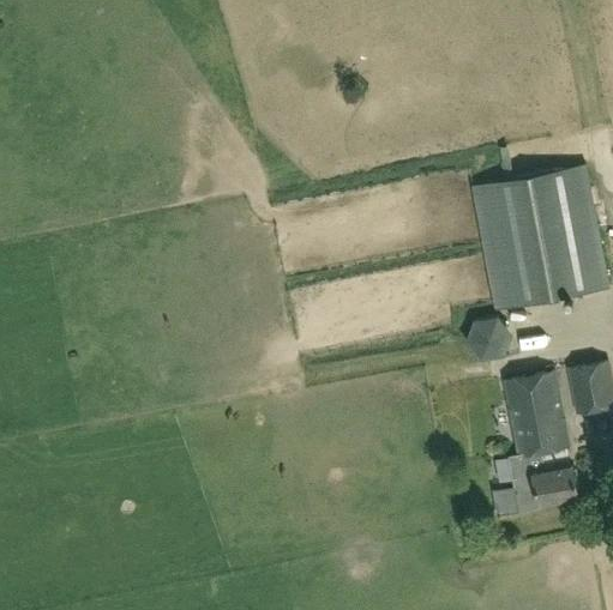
[(610,289),(586,165),(473,187),(497,310),(610,289)]
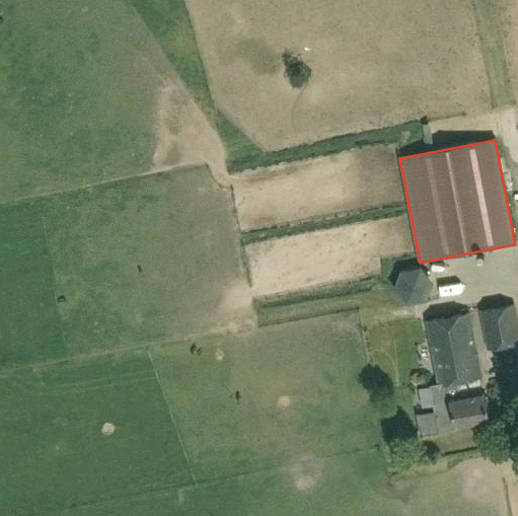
[(422,269),(401,272),(394,291),(408,306),(428,303),(435,284),(422,269)]
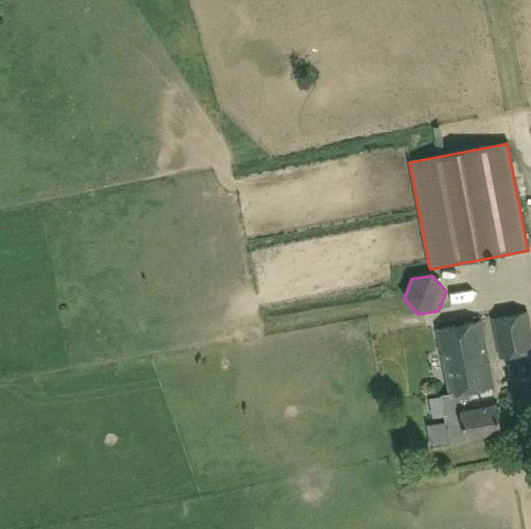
[(530,334),(527,314),(493,320),(500,360),(530,353),(530,334)]
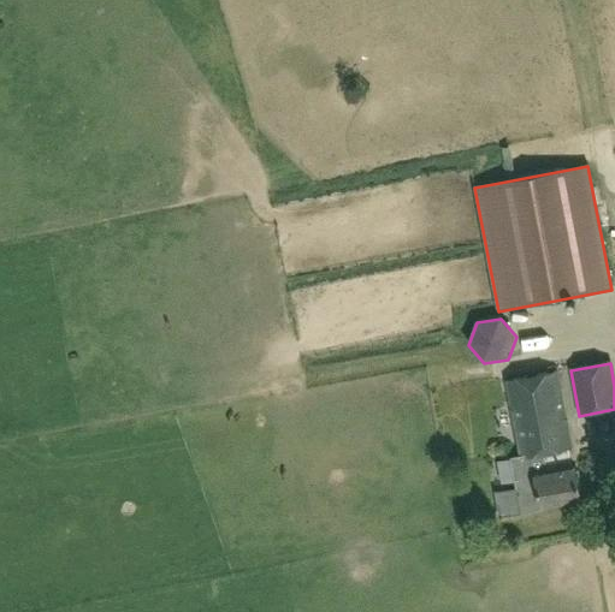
[(568,450),(571,450),(557,373),(507,382),(520,457),(510,459),(513,475),(508,476),(510,491),(516,489),(520,515),(542,511),(542,506),(580,499),(574,468),(572,469),(568,450)]
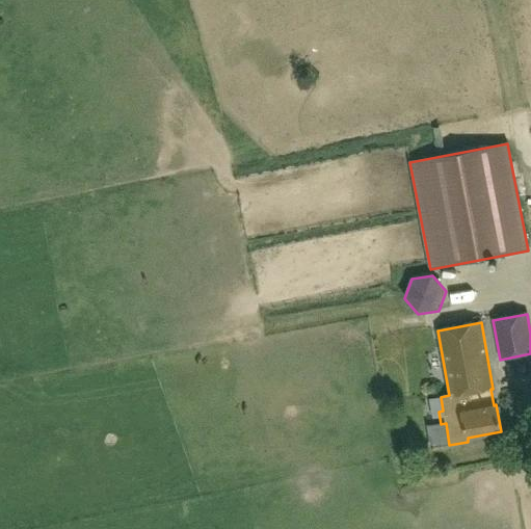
[(419,401),(421,415),(439,413),(436,398),(419,401)]
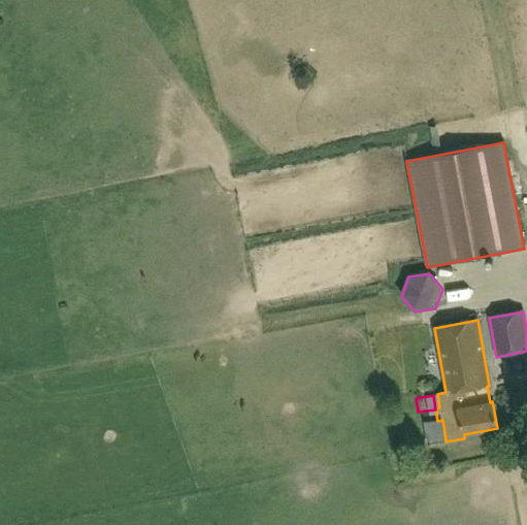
[(422,424),(424,447),(442,445),(440,422),(422,424)]
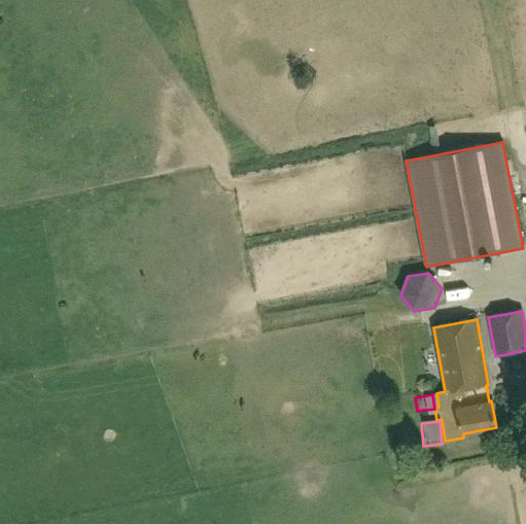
All buildings are outlined.
